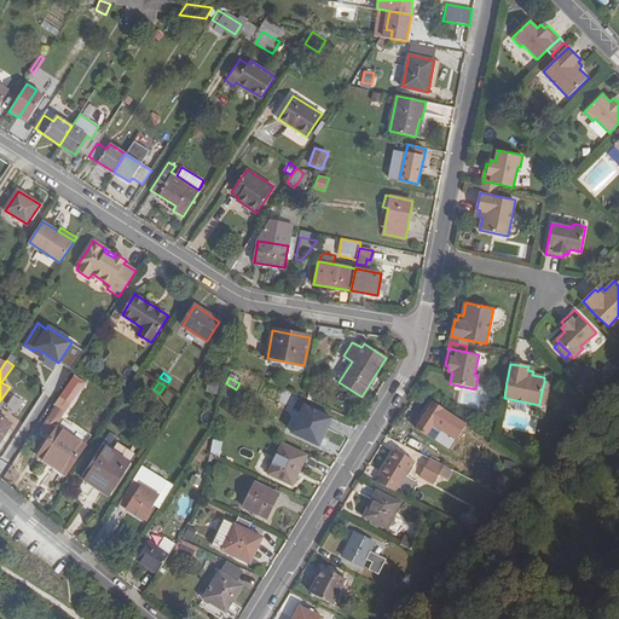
[(57,405),(64,411),(70,415),(79,403),(65,392),(57,405)]
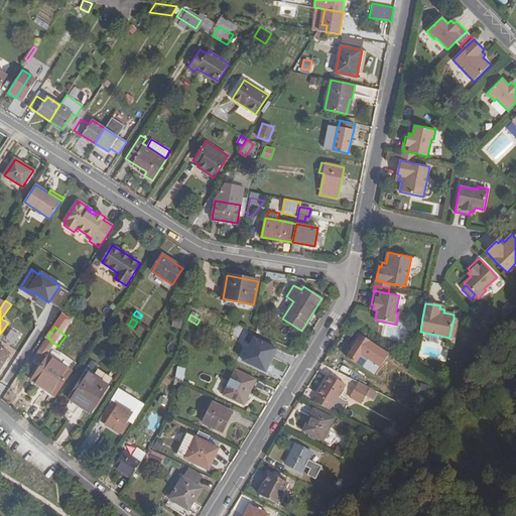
[(53,343),(47,338),(34,357),(41,362),(53,343)]
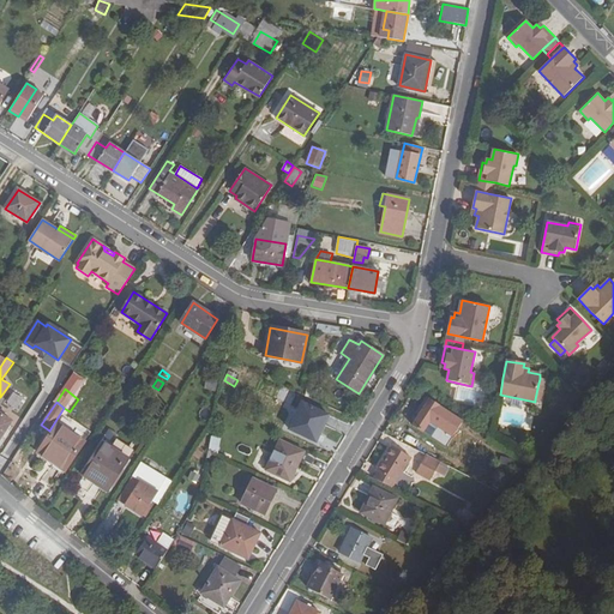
[(329,415),(302,403),(290,428),(317,441),(329,415)]
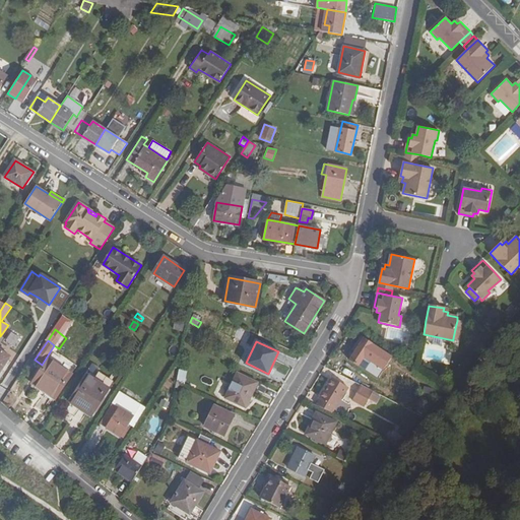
[(445,364),(447,351),(425,346),(423,359),(445,364)]
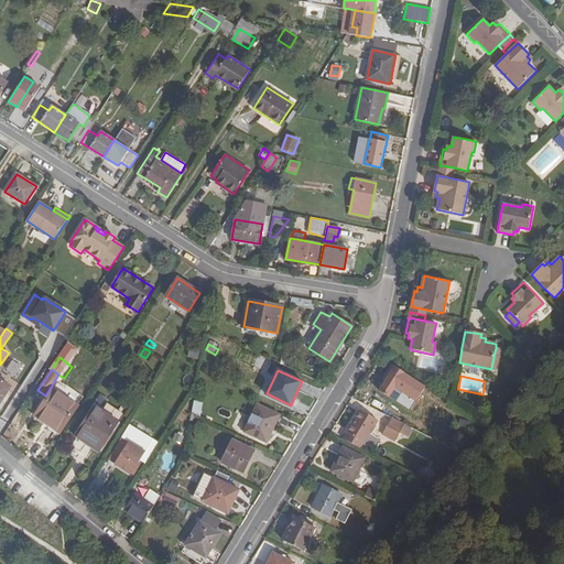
[(414,389),(397,377),(381,401),(399,412),(414,389)]
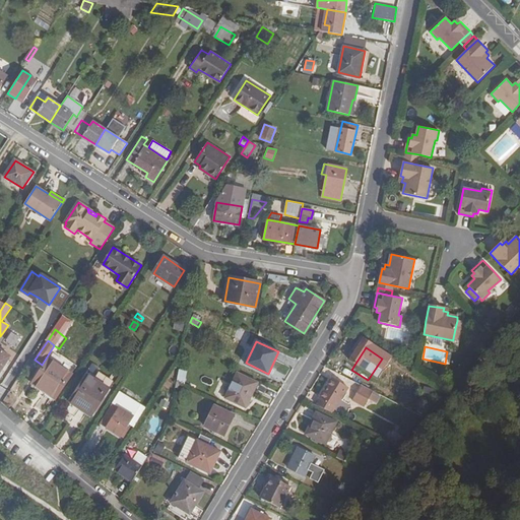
[(0,372),(10,356),(0,349),(0,372)]
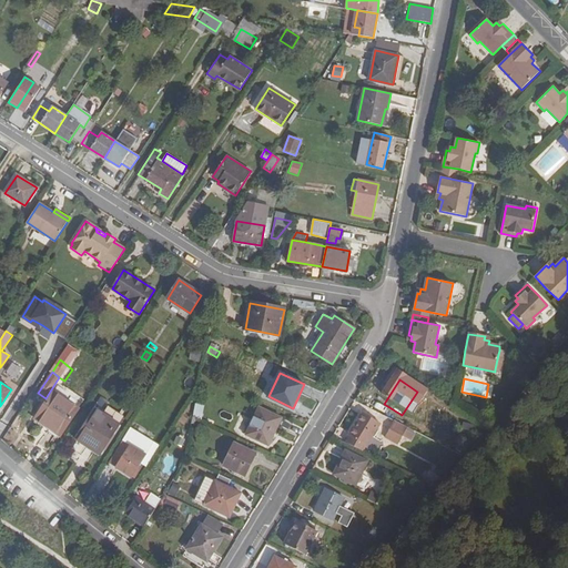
[(79,408),(53,392),(36,418),(60,436),(79,408)]
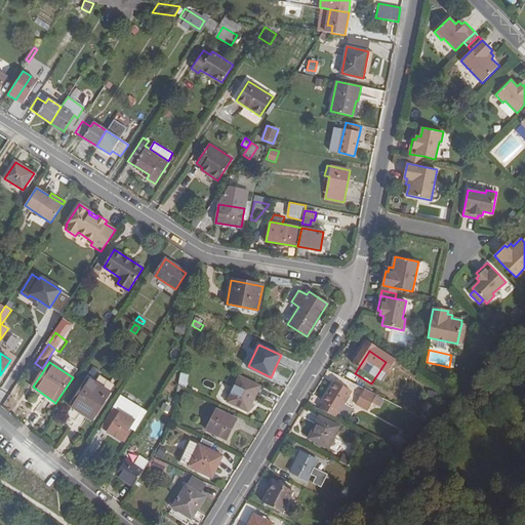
[(99,376),(94,382),(110,393),(114,386),(114,384),(102,375),(99,376)]
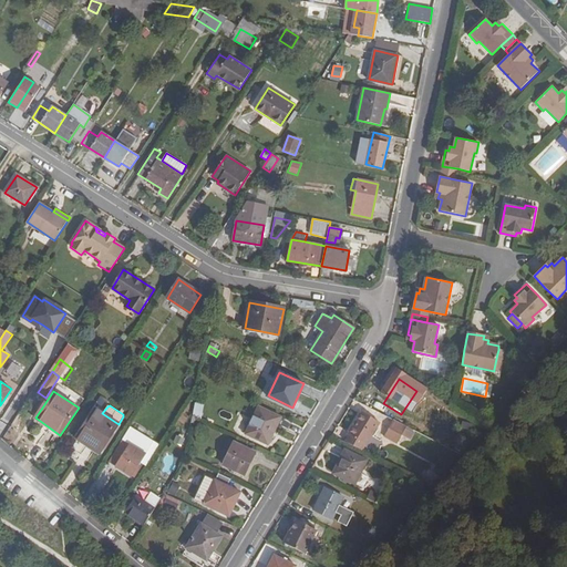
[(281,416),(259,406),(246,434),(268,444),(281,416)]
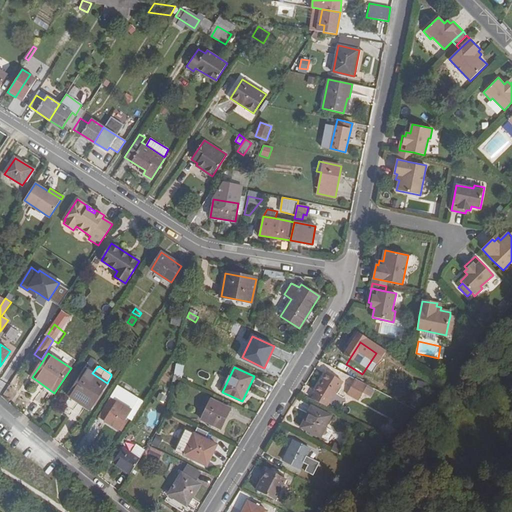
[(107,383),(86,369),(69,396),(89,409),(107,383)]
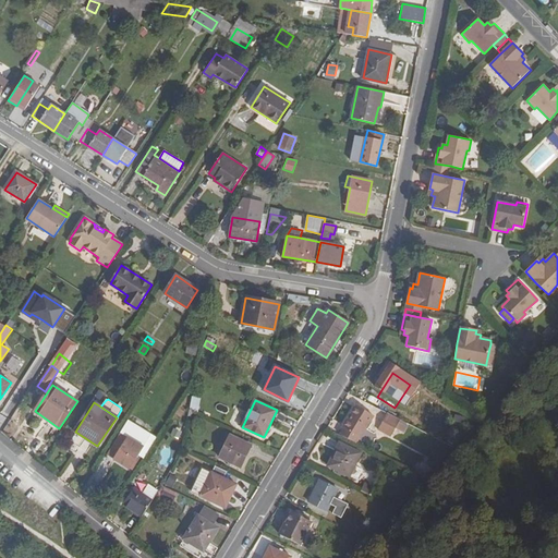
[(343,429),(340,436),(355,444),(358,438),(359,439),(373,416),(356,407),(342,429),(343,429)]
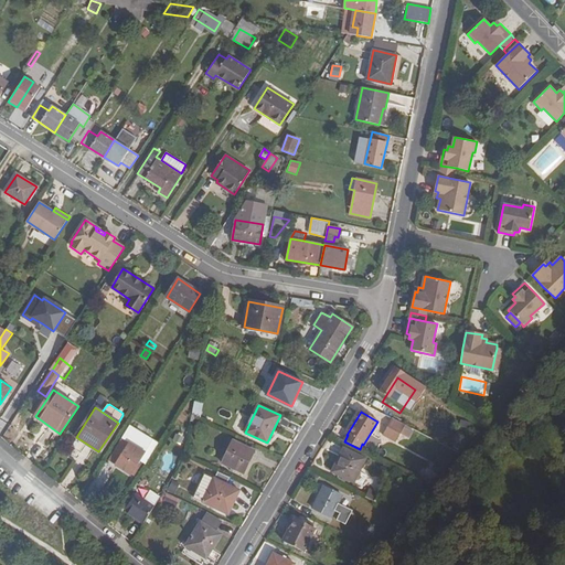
[(406,425),(392,418),(388,427),(402,434),(406,425)]
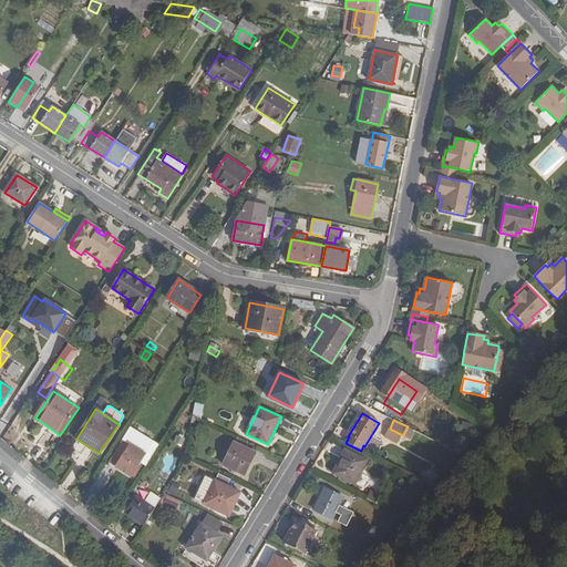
[(236,421),(234,431),(241,433),(244,423),(236,421)]
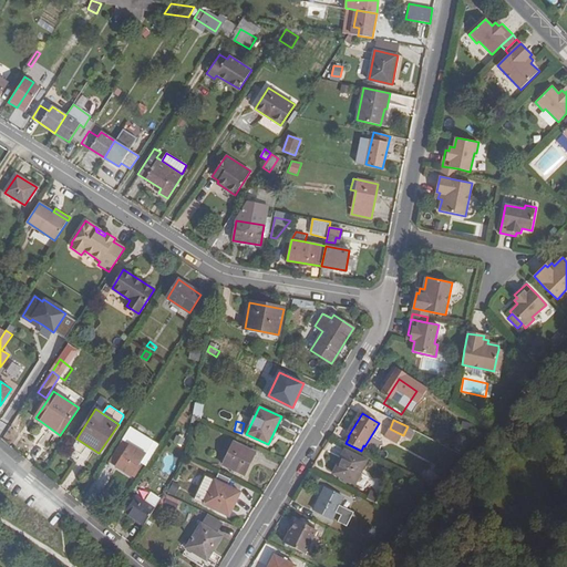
[(403,435),(390,429),(385,437),(399,444),(403,435)]
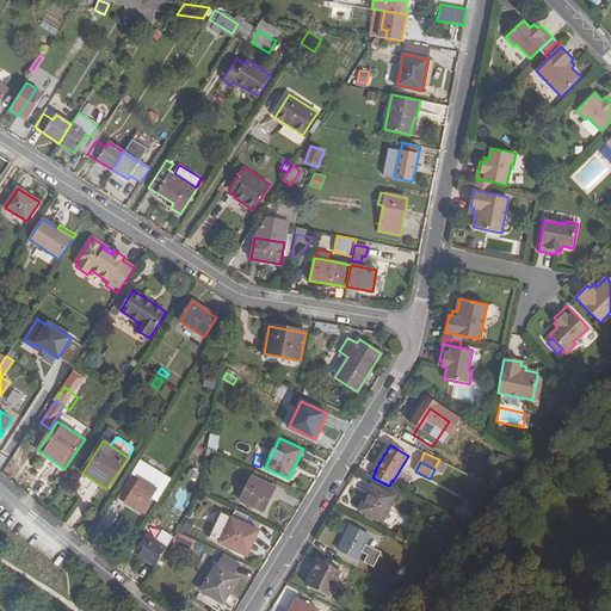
[(189,468),(187,479),(197,480),(198,470),(189,468)]
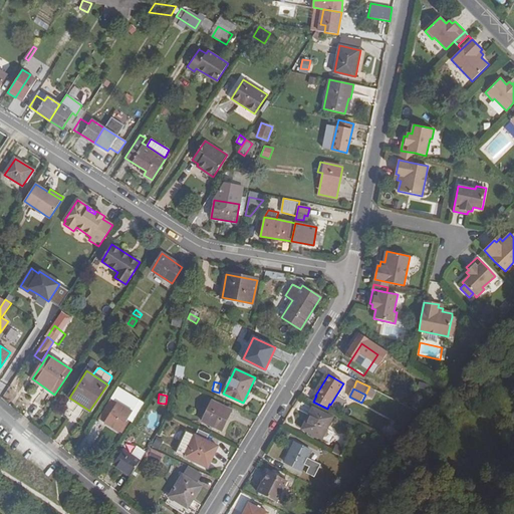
[(133,411),(111,398),(98,419),(118,432),(133,411)]
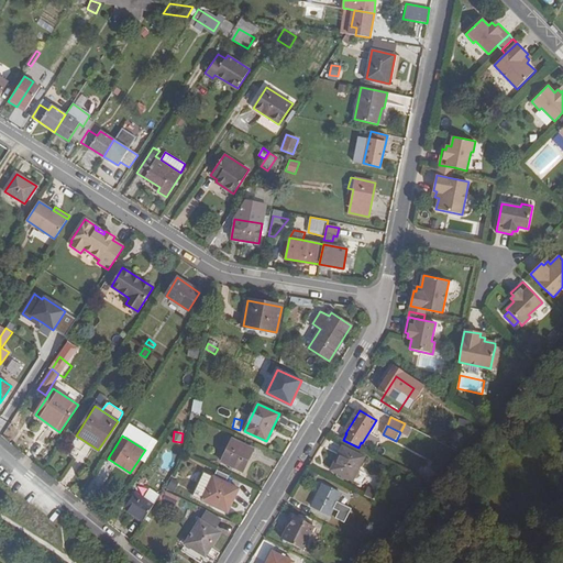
[(254,450),(232,440),(222,461),(243,472),(254,450)]
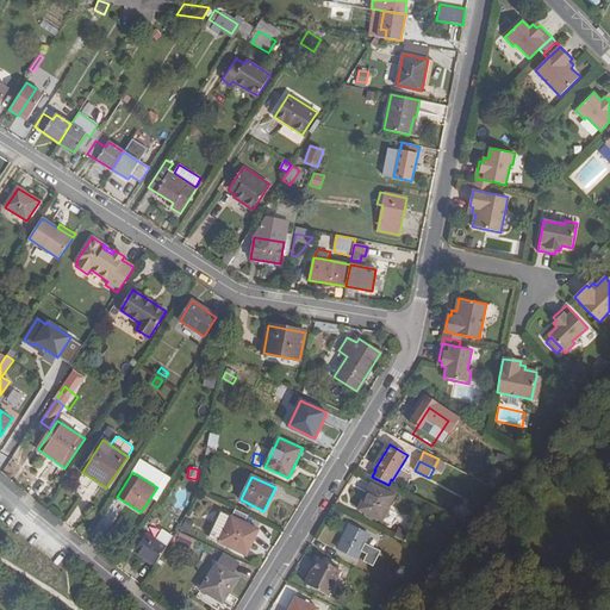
[(496,487),(485,483),(480,487),(489,496),(496,487)]
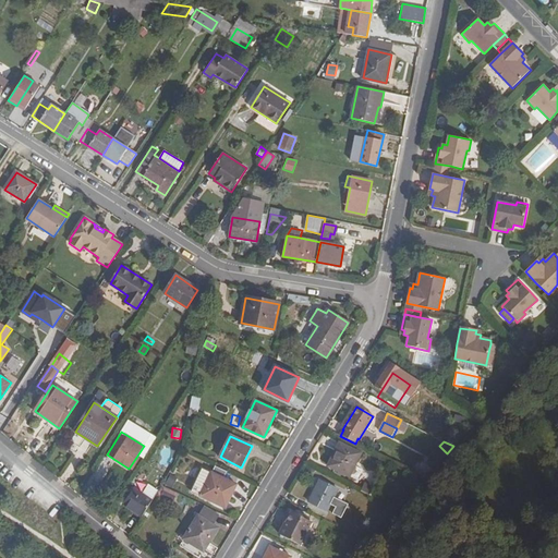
[(349,477),(350,476),(355,466),(362,452),(340,443),(328,465),(349,477)]
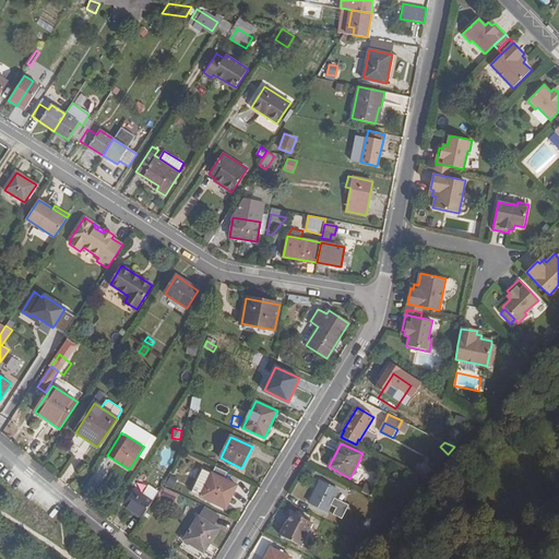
[(110,466),(99,461),(87,486),(97,491),(110,466)]
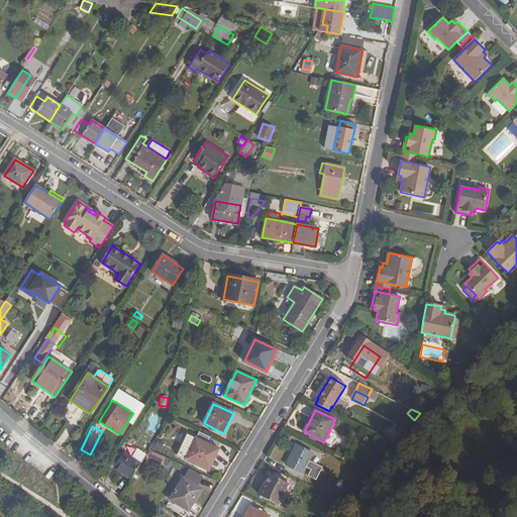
[(208,442),(210,436),(199,431),(196,438),(188,434),(178,454),(186,458),(186,459),(209,471),(219,448),(208,442)]
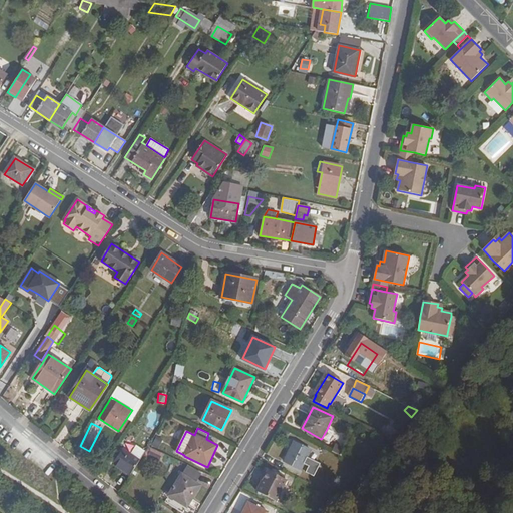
[(334,432),(327,429),(322,438),(329,441),(334,432)]
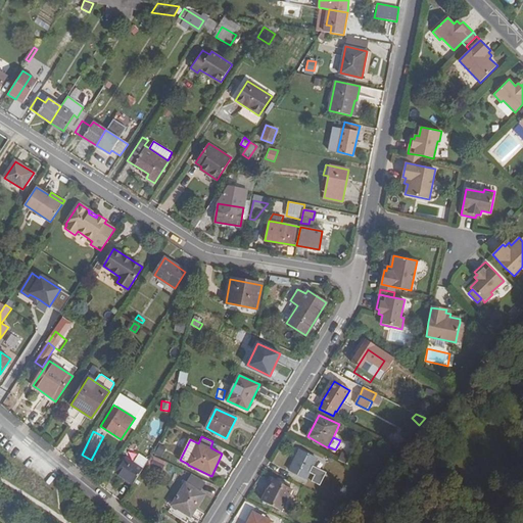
[(167,447),(159,444),(154,455),(161,458),(167,447)]
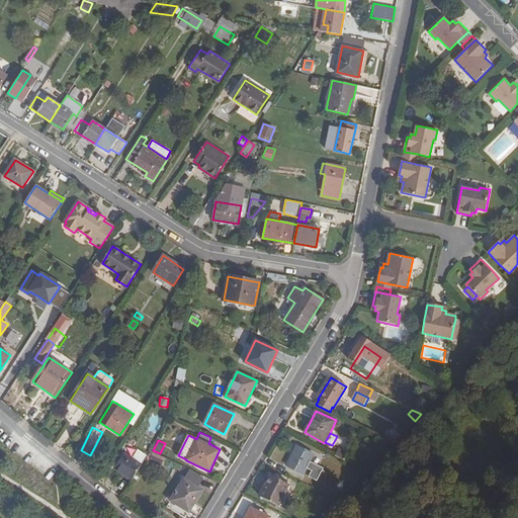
[(314,454),(296,446),(287,464),(304,473),(314,454)]
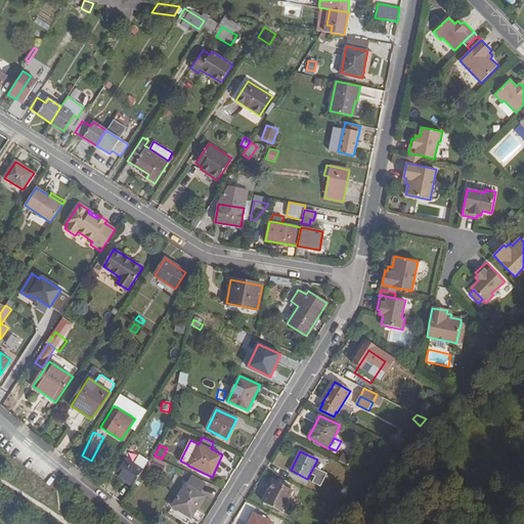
[(343,453),(339,462),(348,467),(352,457),(343,453)]
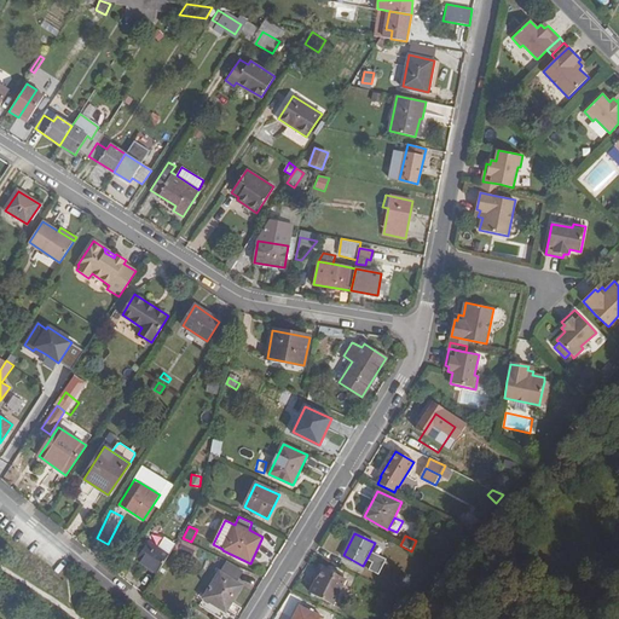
[(157,573),(168,555),(177,543),(166,537),(158,549),(149,542),(137,560),(157,573)]
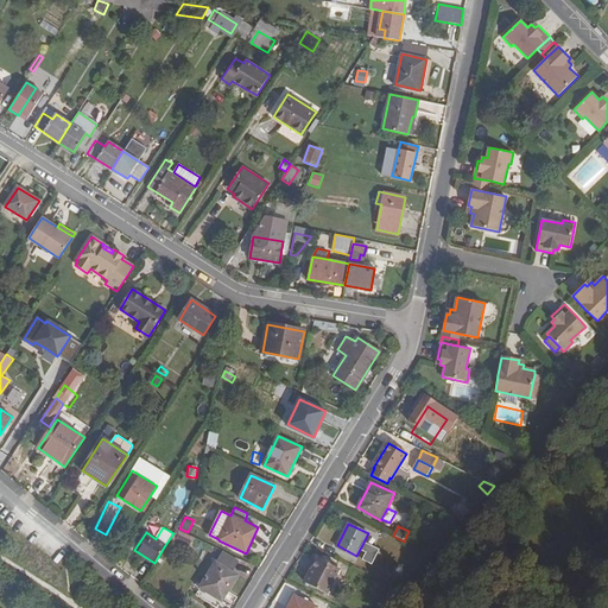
[(189,544),(192,537),(178,531),(175,538),(189,544)]
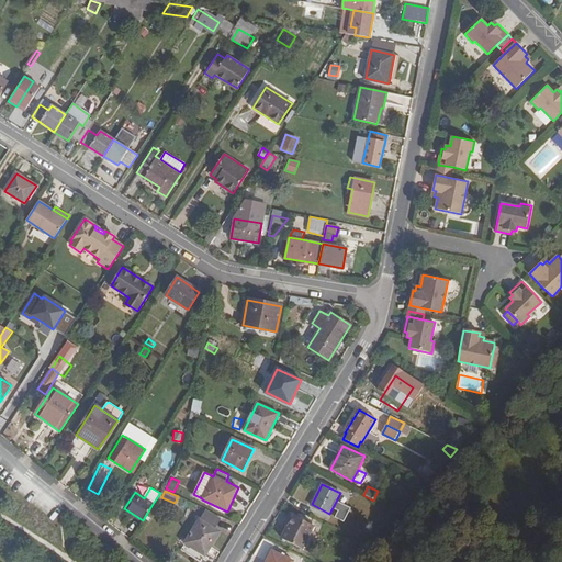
[(314,526),(293,515),(281,538),(302,548),(314,526)]
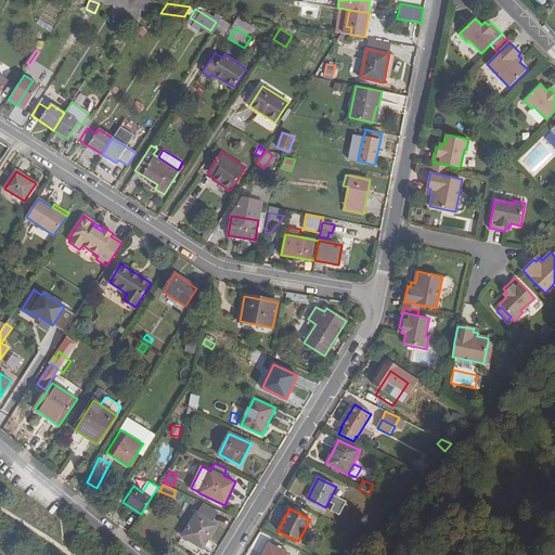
[(182,536),(203,549),(218,525),(215,524),(203,515),(196,512),(182,536)]
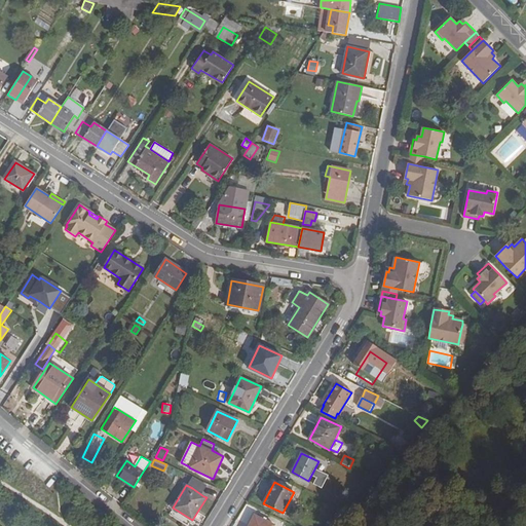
[(193,485),(192,488),(203,496),(207,491),(197,486),(197,487),(193,485)]
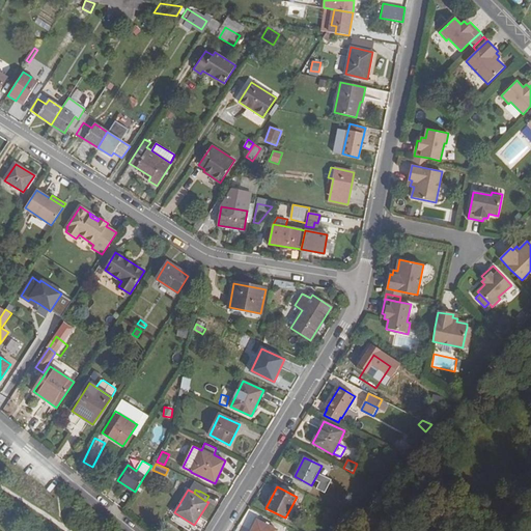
[(275,530),(276,530),(257,520),(251,530),(275,530)]
